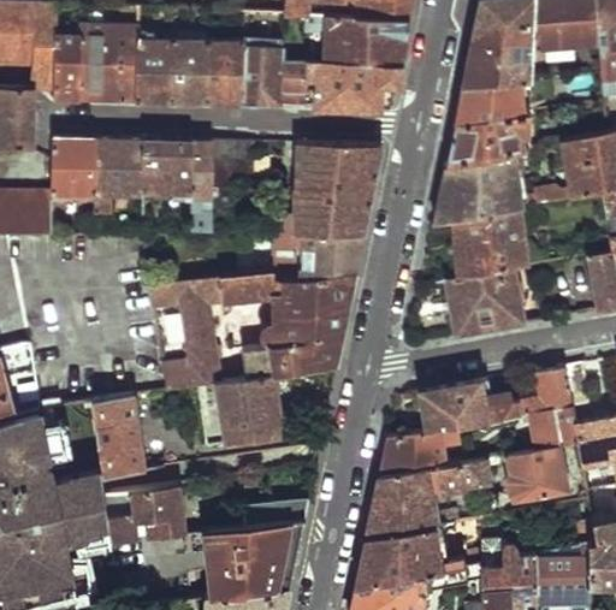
[(285,0),(284,18),(303,19),(307,19),(307,4),(345,6),(345,0),(360,0),(361,6),(360,21),(408,24),(413,1),(413,0),(285,0)]
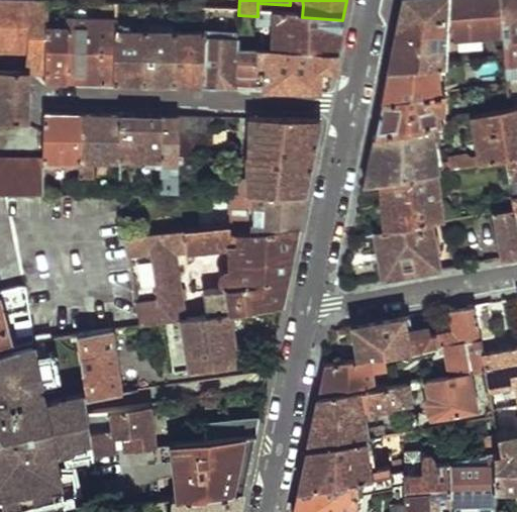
[(398,37),(391,71),(436,69),(444,68),(445,40),(447,0),(405,0),(405,2),(398,37)]
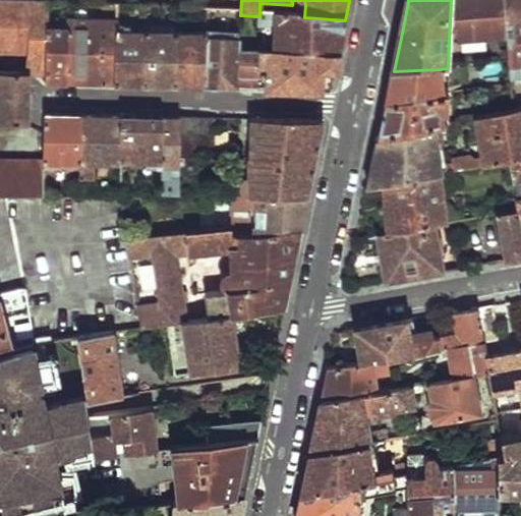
[(451,0),(449,41),(507,36),(503,0),(451,0)]
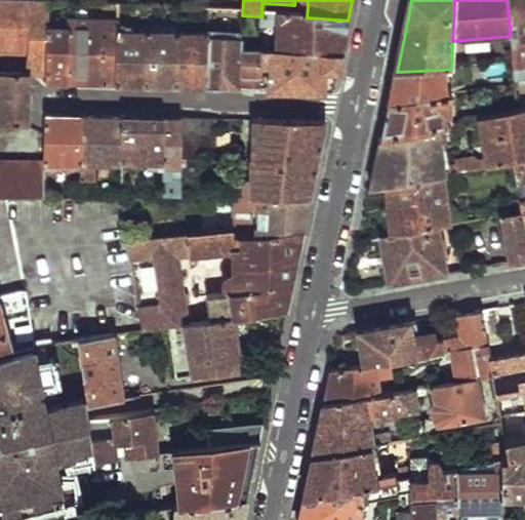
[(524,0),(507,0),(511,36),(513,64),(514,69),(524,68),(524,0)]
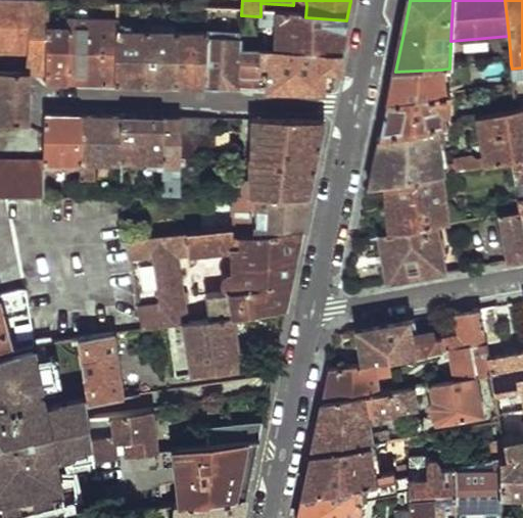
[(0,4),(0,55),(25,56),(47,57),(47,29),(48,6),(0,4)]
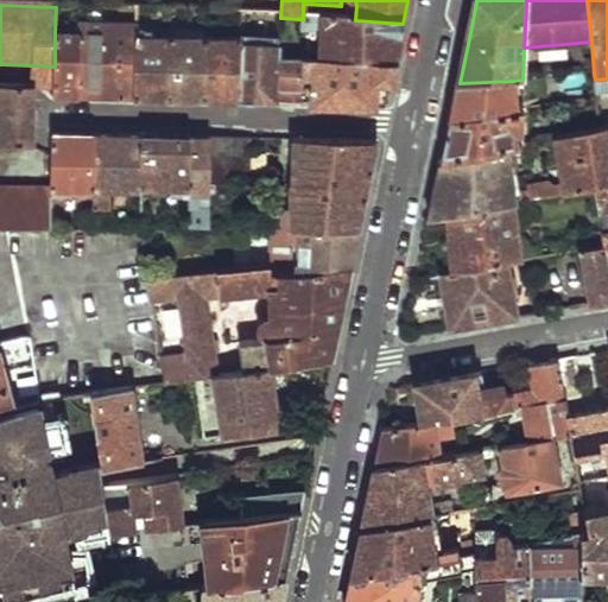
[(78,39),(76,102),(132,103),(135,35),(135,12),(127,11),(126,29),(80,27),(80,33),(78,39)]
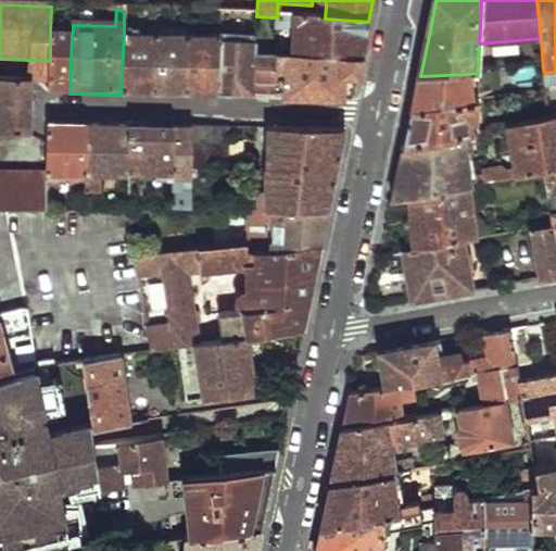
[(299,29),(299,53),(292,53),(292,58),(359,60),(364,39),(368,22),(325,19),(319,19),(277,17),(274,17),(274,34),(289,35),(292,29),(293,29),(299,29)]
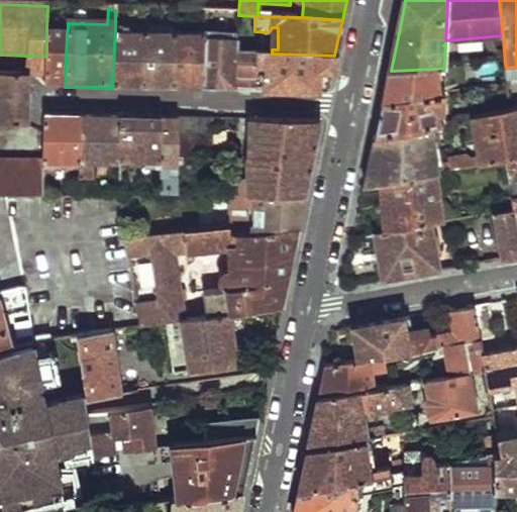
[(144,35),(141,89),(172,90),(175,32),(175,23),(160,23),(160,35),(144,35)]
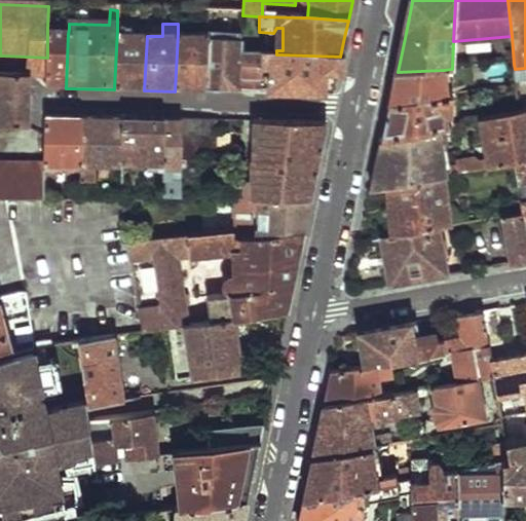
[(46,78),(46,88),(66,88),(68,34),(52,34),(52,29),(47,29),(47,58),(46,78)]
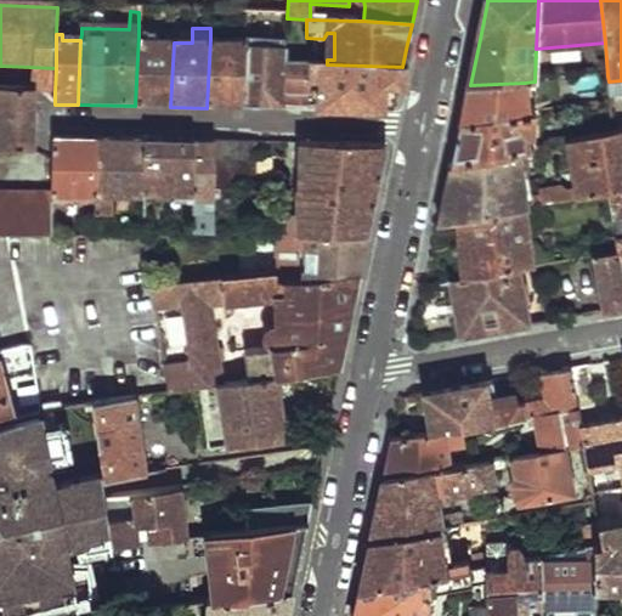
[(139,35),(135,106),(170,107),(174,43),(143,41),(142,35),(139,35)]
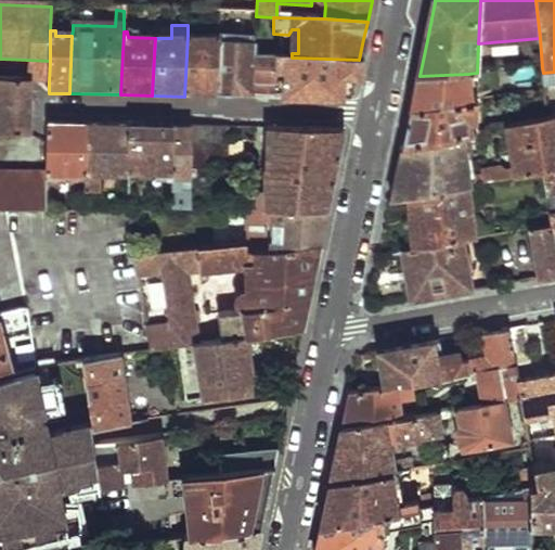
[(188,35),(184,97),(215,97),(218,45),(218,39),(190,39),(190,35),(188,35)]
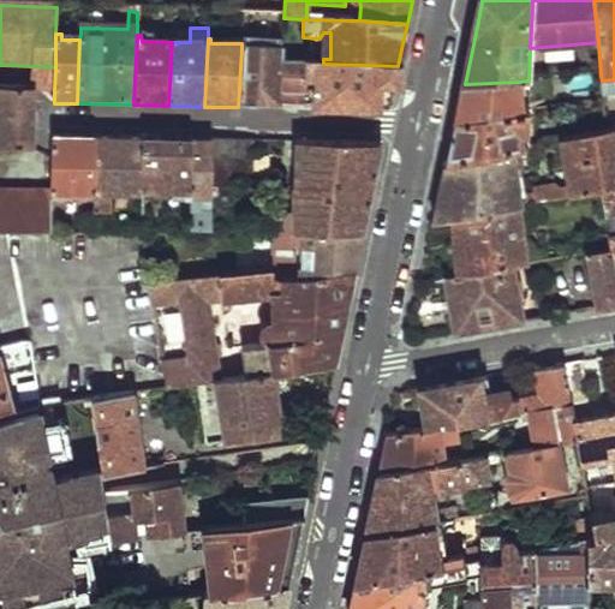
[(242,49),(238,107),(303,109),(303,87),(304,64),(281,64),(281,51),(242,49)]
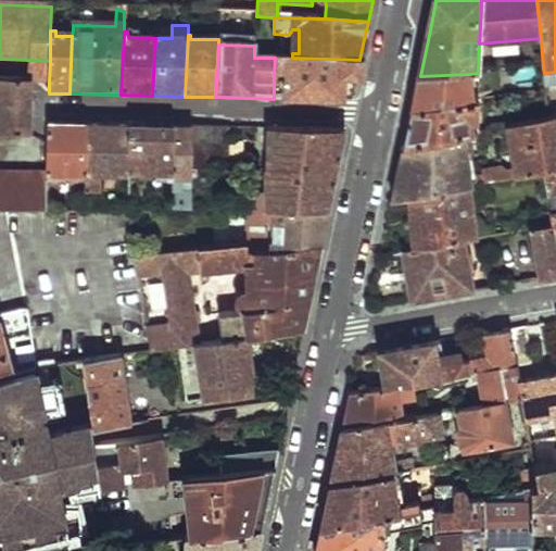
[(286,78),(283,99),(340,99),(342,77),(356,77),(359,60),(292,58),(275,58),(274,78),(286,78)]
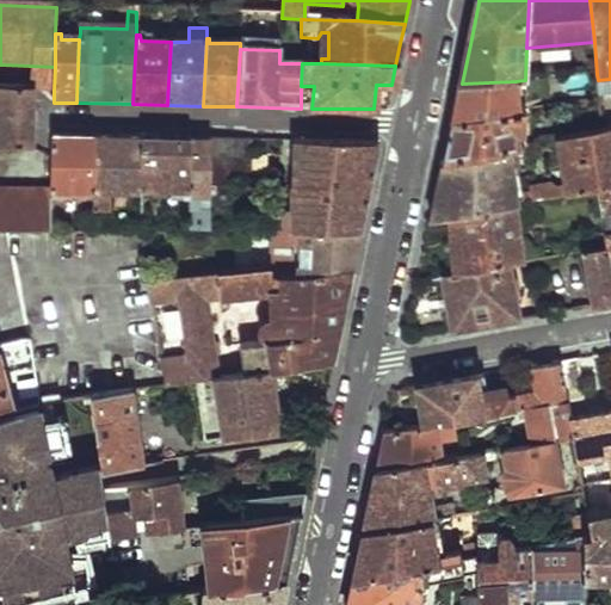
[(29,66),(29,91),(54,91),(55,67),(29,66)]
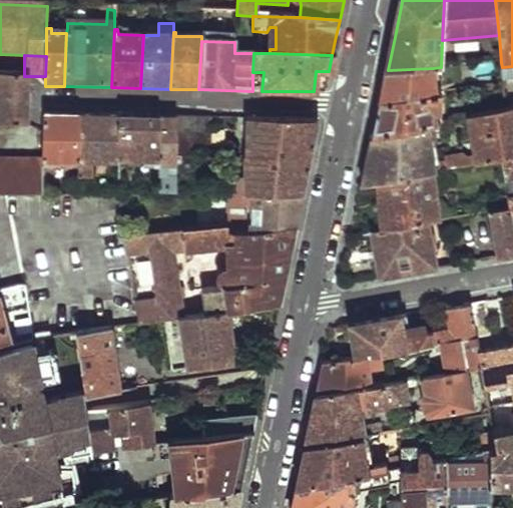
[(512,66),(502,67),(503,79),(512,78),(512,66)]
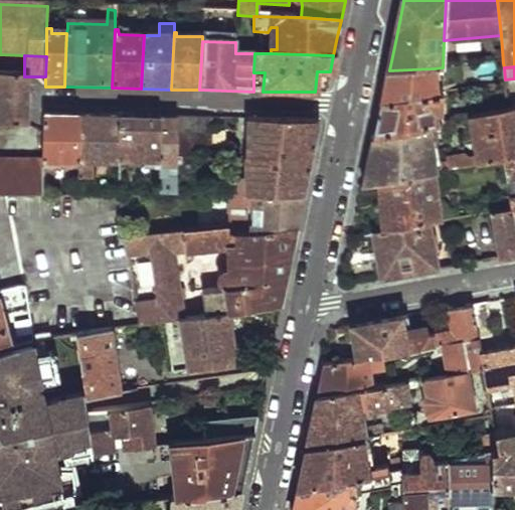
[(386,86),(382,104),(437,95),(435,68),(389,70),(386,86)]
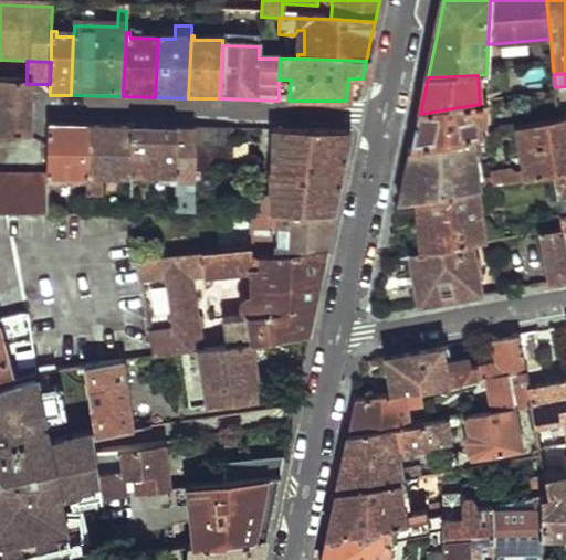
[(0,83),(0,137),(25,138),(27,84),(0,83)]
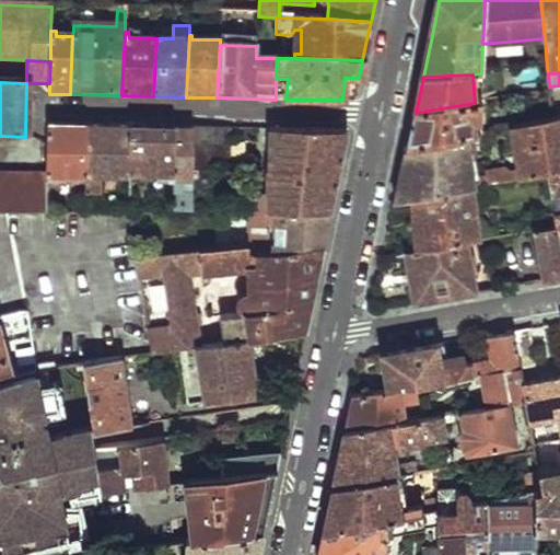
[(411,129),(407,149),(473,137),(470,128),(477,127),(486,125),(481,102),(475,103),(416,113),(411,129)]
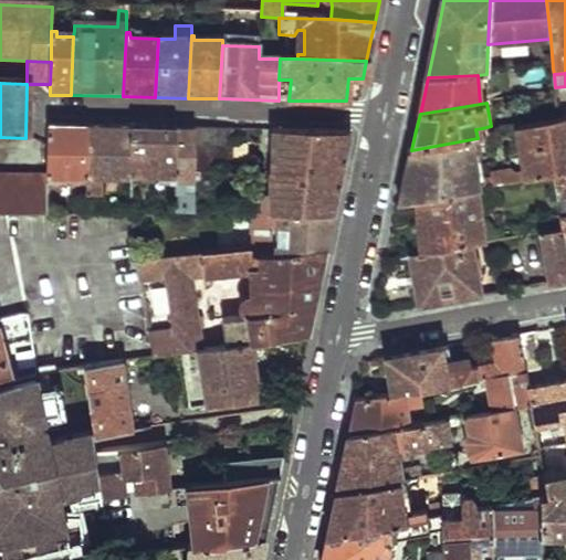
[(517,131),(525,172),(514,173),(513,171),(509,170),(492,175),(493,178),(494,189),(511,186),(556,178),(565,176),(565,122),(558,124),(517,131)]
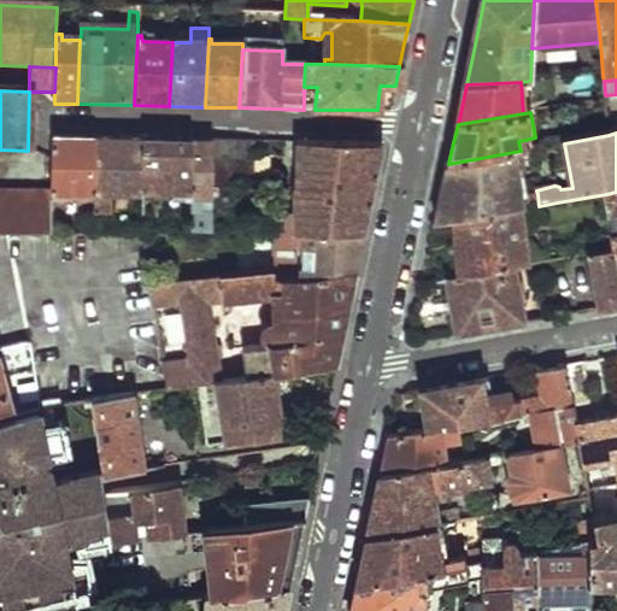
[(53,140),(52,197),(52,205),(60,205),(62,198),(95,198),(95,141),(53,140)]
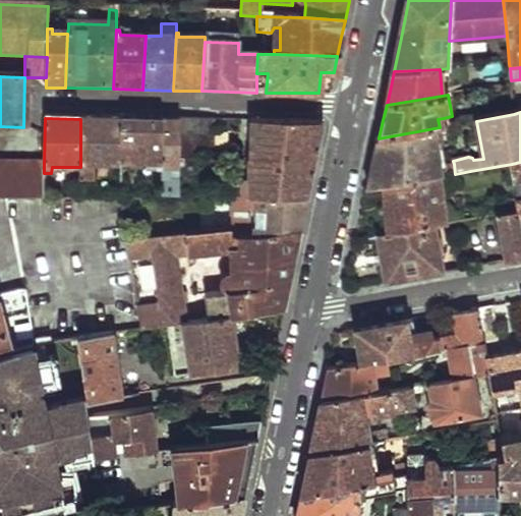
[(80,119),(80,167),(80,174),(80,183),(91,184),(94,184),(94,167),(110,168),(110,185),(121,185),(121,175),(121,170),(121,120),(80,119)]
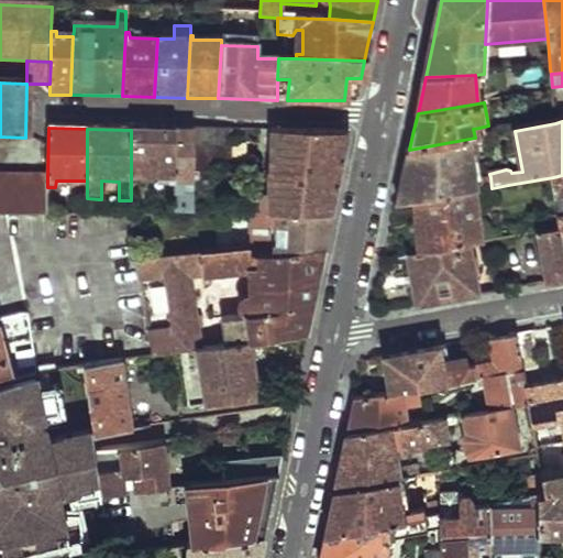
[(131,130),(131,184),(168,185),(167,190),(167,203),(174,203),(174,131),(131,130)]
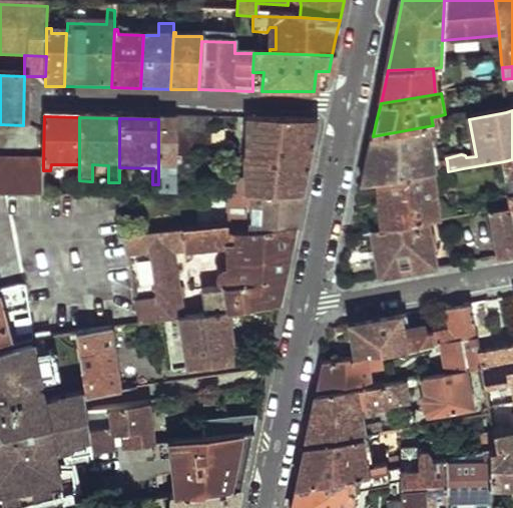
[(158,119),(158,184),(166,185),(165,168),(175,168),(176,165),(176,158),(176,119),(158,119)]
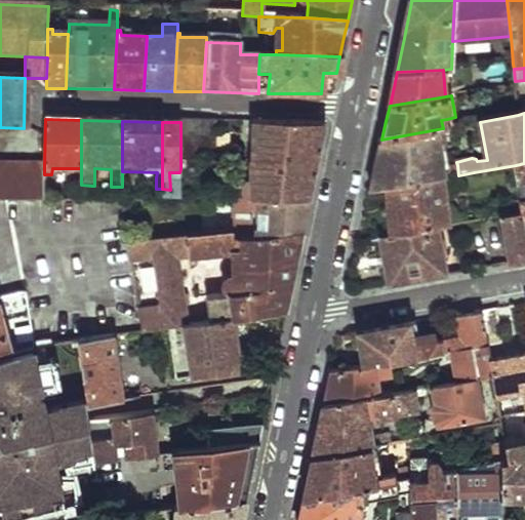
[(180,122),(180,162),(187,162),(199,162),(199,149),(217,150),(217,123),(180,122)]
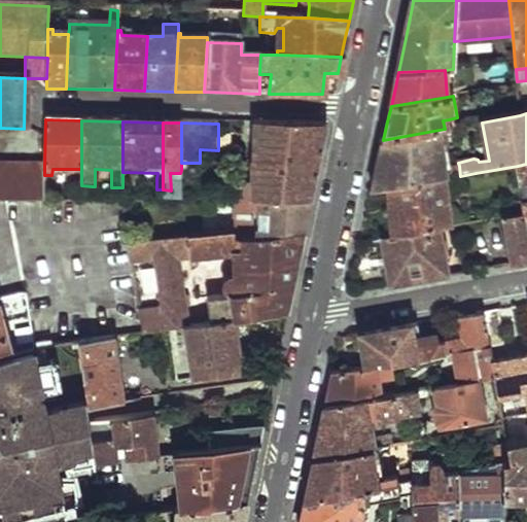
[(258,125),(257,158),(252,157),(251,164),(319,164),(322,146),(327,126),(258,125)]
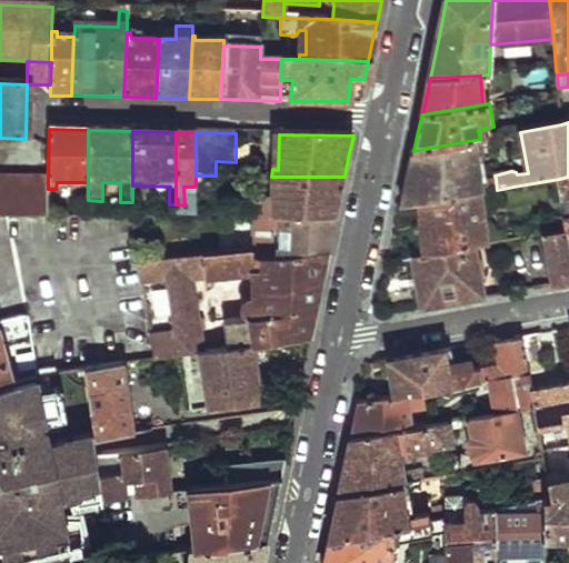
[(409,176),(402,207),(416,204),(481,193),(497,190),(496,179),(481,181),(475,149),(481,147),(480,139),(413,151),(409,176)]
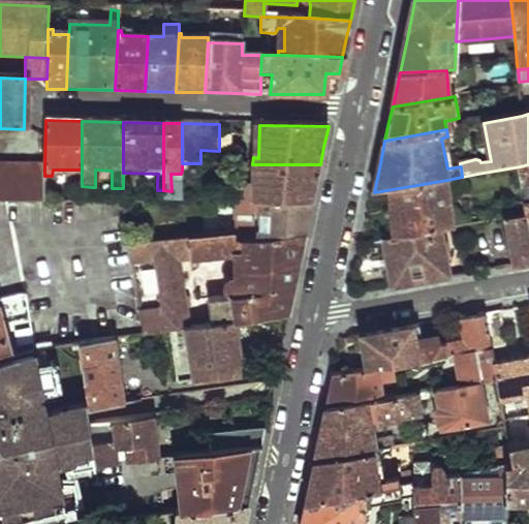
[(251,185),(251,196),(246,196),(246,204),(312,204),(316,184),(320,164),(252,164),(251,185)]
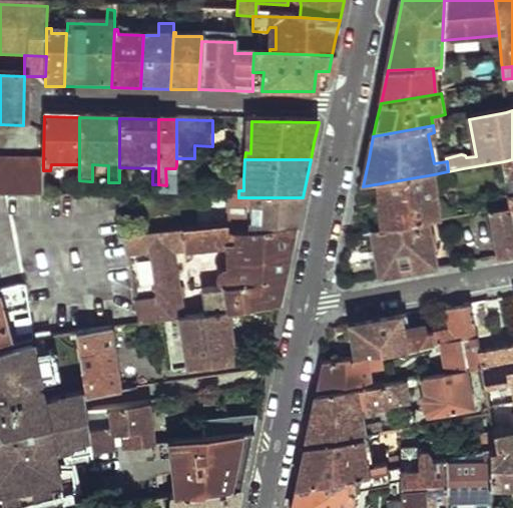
[(512,159),(504,161),(509,194),(512,193),(512,186),(511,186),(509,181),(512,180),(512,159)]
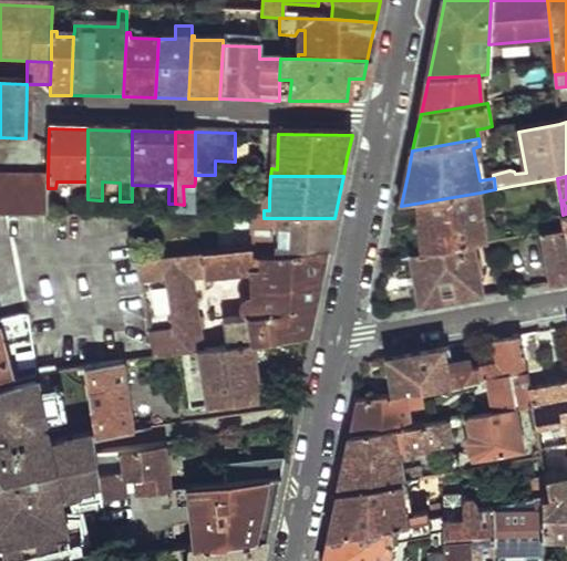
[(0,215),(48,216),(48,188),(48,180),(0,178),(0,215)]
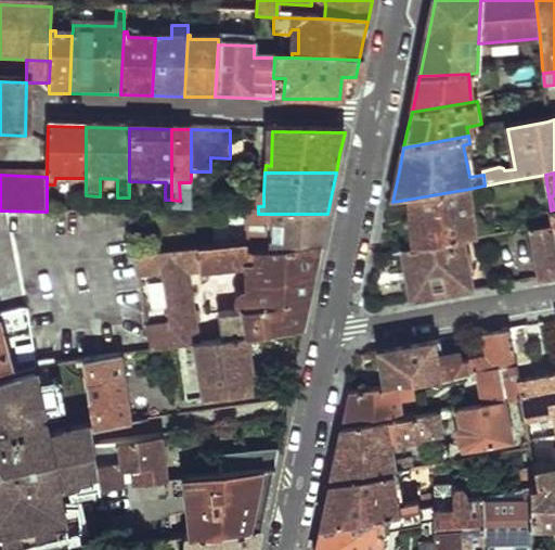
[(485,186),(486,193),(503,191),(501,182),(485,186)]
